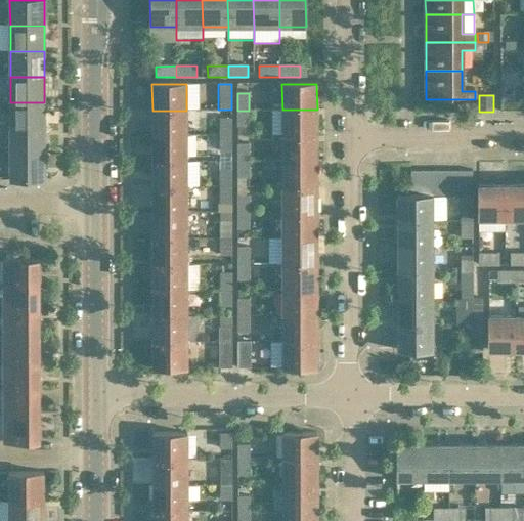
[(513,95),(501,95),(501,104),(513,104),(513,95)]
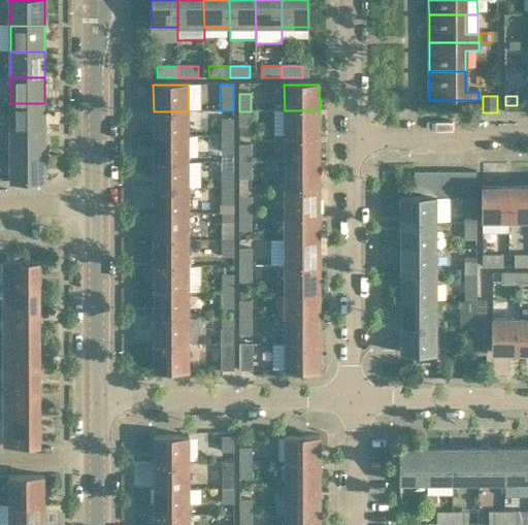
[(10,103),(10,130),(45,130),(44,103),(10,103)]
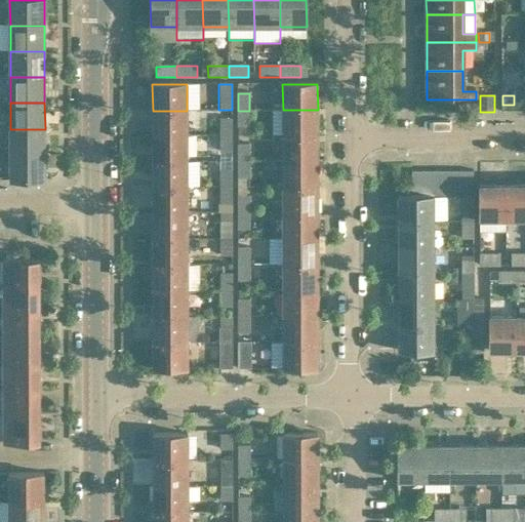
[(283,110),(283,136),(318,136),(318,110),(283,110)]
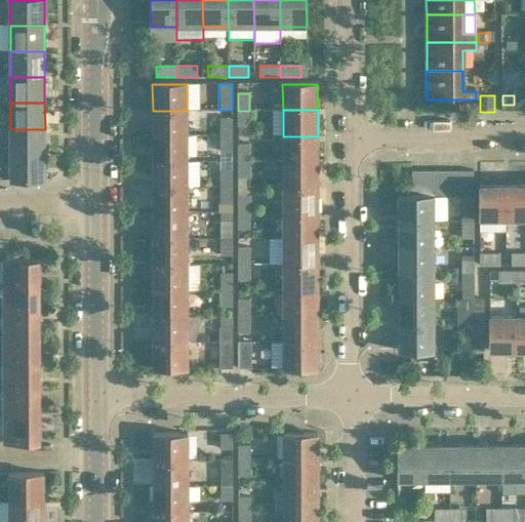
[(153,111),(153,136),(187,136),(187,111),(153,111)]
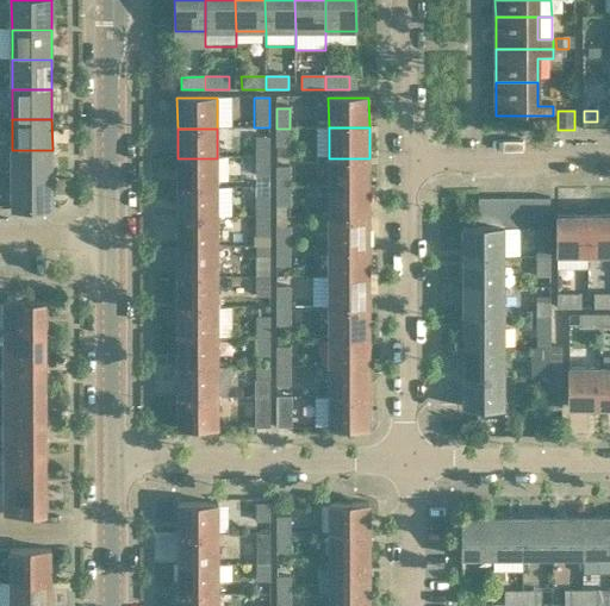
[(290,129),(277,129),(277,148),(290,148),(290,129)]
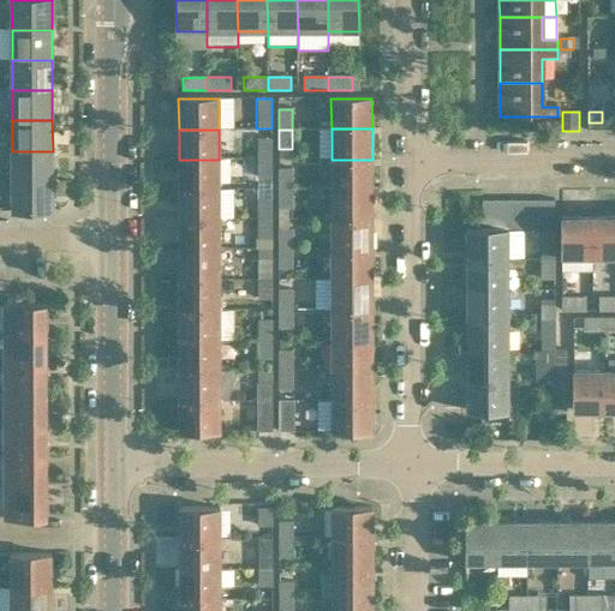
[(257,139),(256,160),(272,160),(272,139),(257,139)]
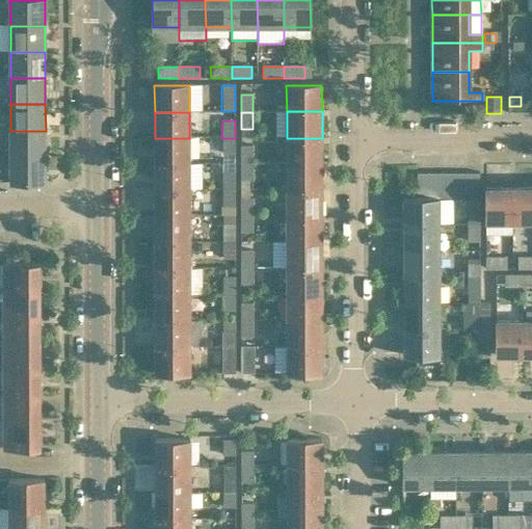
[(10,131),(10,157),(46,157),(46,131),(10,131)]
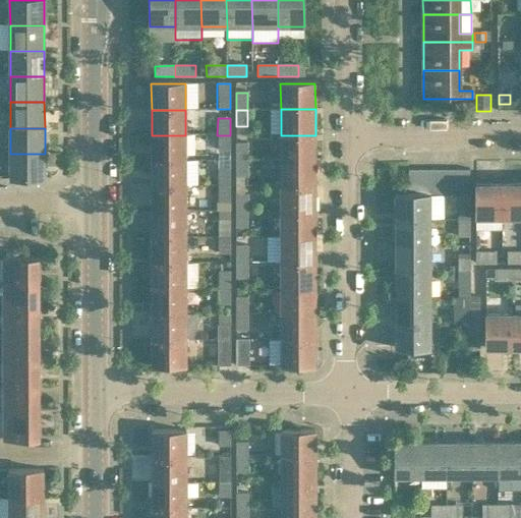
[(152,135),(152,161),(185,161),(185,135),(152,135)]
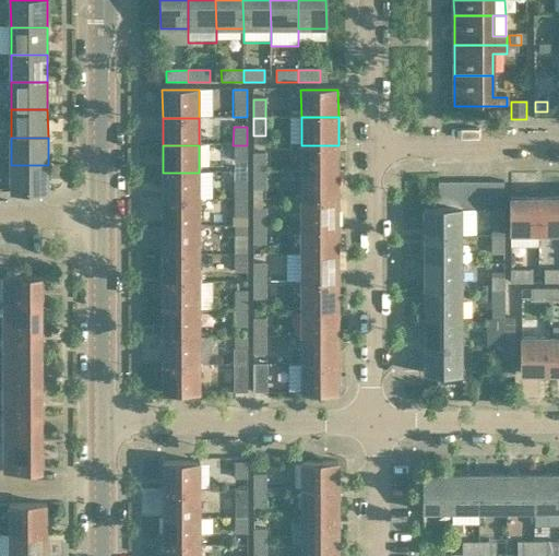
[(247,145),(233,145),(233,163),(247,163),(247,145)]
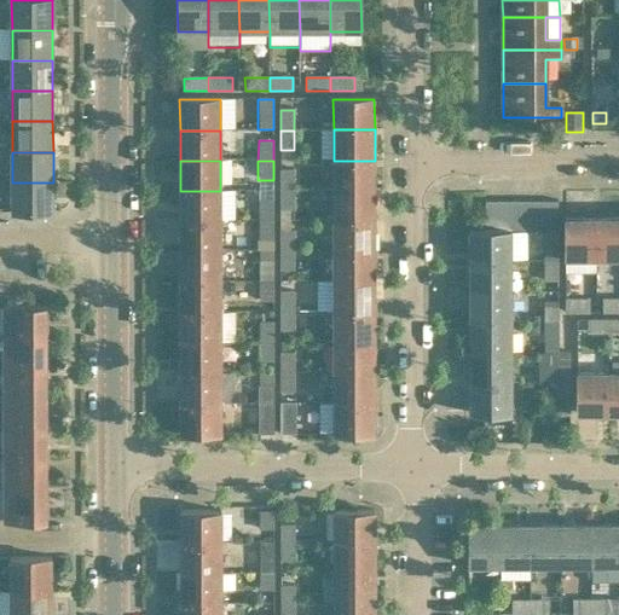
[(334,161),(334,191),(375,191),(375,161),(334,161)]
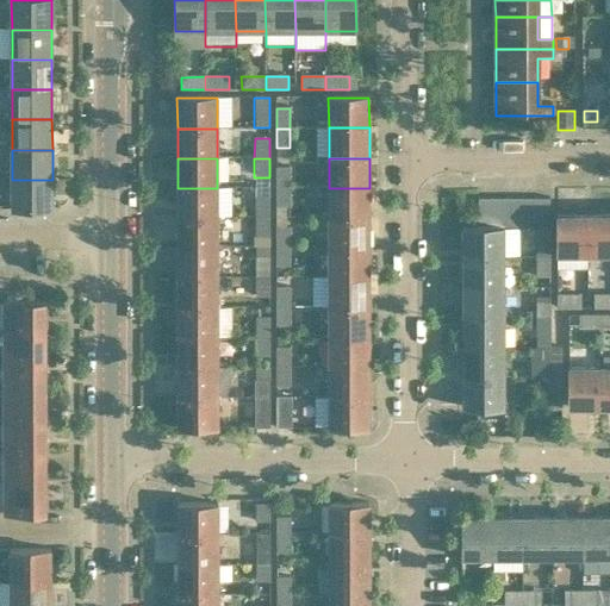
[(290,168),(277,168),(277,188),(290,188),(290,168)]
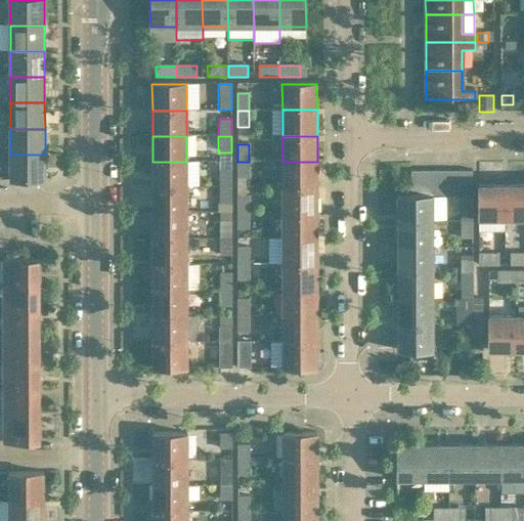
[(45,155),(10,155),(10,181),(45,181),(45,155)]
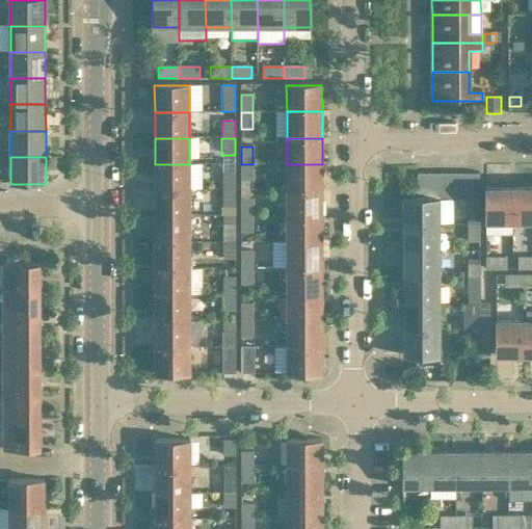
[(202,187),(202,163),(193,163),(193,187),(202,187)]
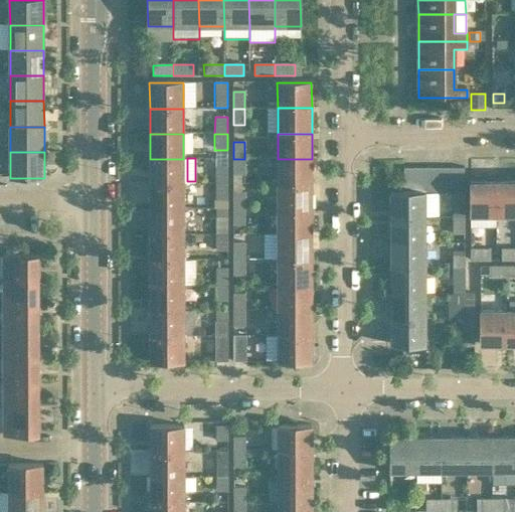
[(150,159),(150,184),(184,184),(183,159),(150,159)]
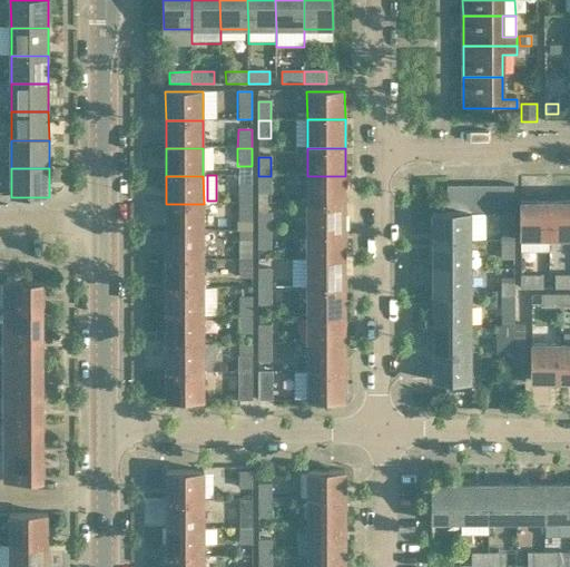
[(271,176),(258,176),(258,194),(271,194),(271,176)]
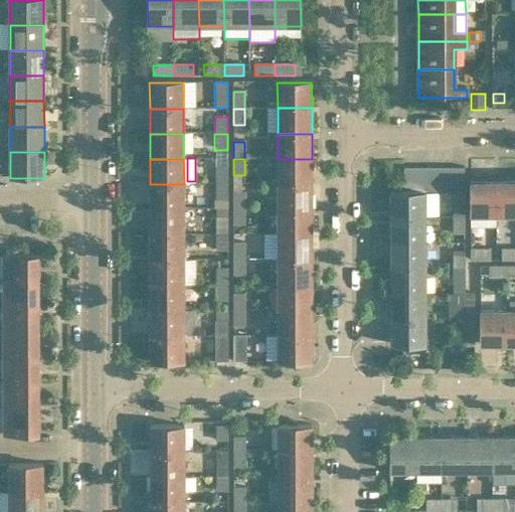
[(278,159),(278,184),(312,184),(312,159),(278,159)]
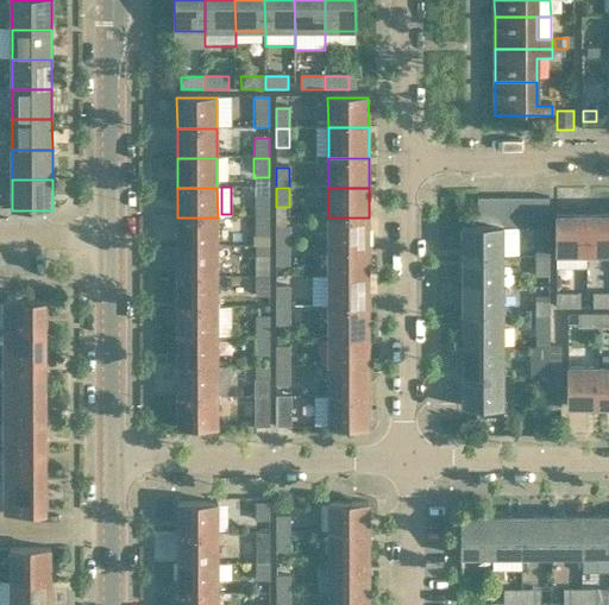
[(255,197),(255,218),(269,218),(269,197),(255,197)]
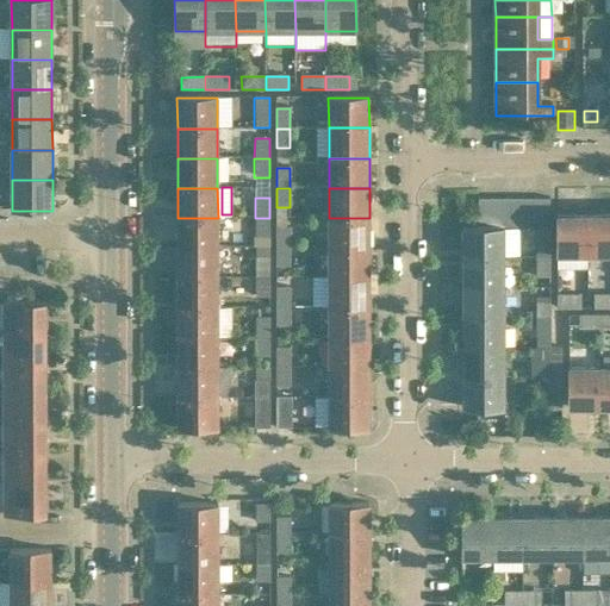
[(549,199),(535,200),(536,227),(549,227),(549,199)]
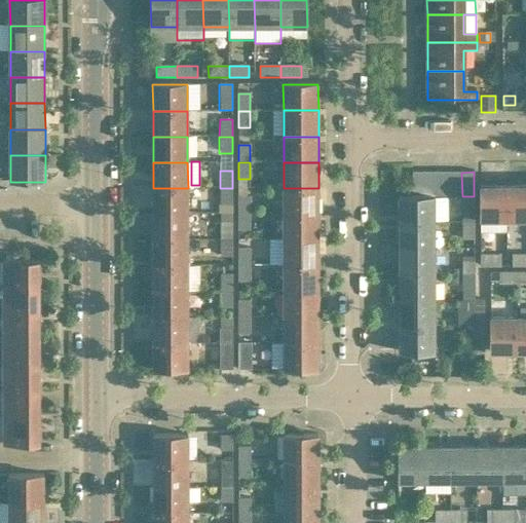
[(413,173),(413,196),(425,196),(425,173),(413,173)]
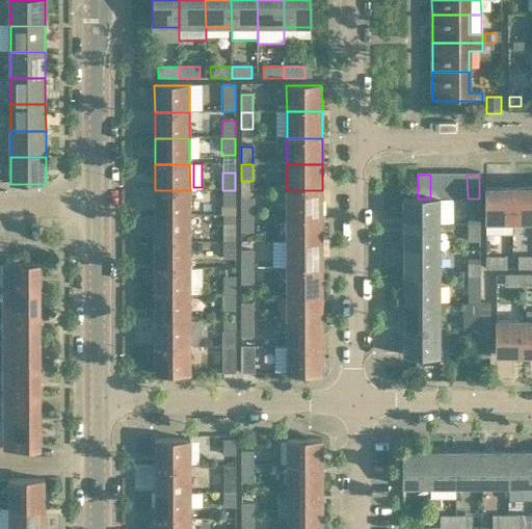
[(443,175),(430,175),(430,199),(443,199),(443,175)]
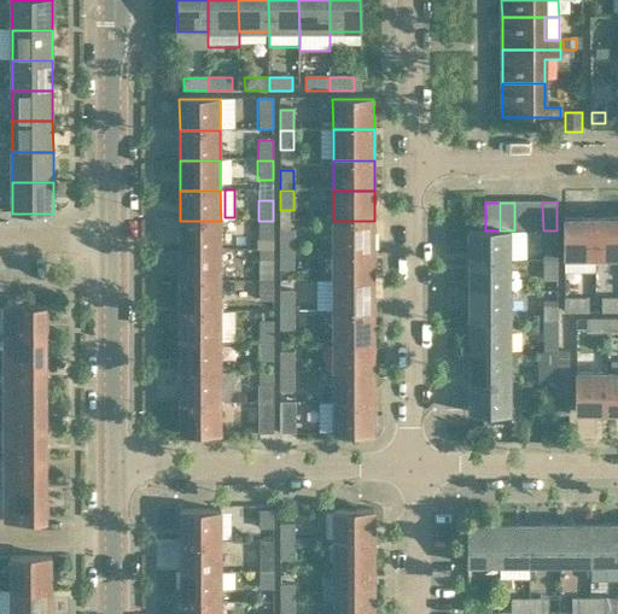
[(529,203),(514,203),(514,231),(529,231),(529,203)]
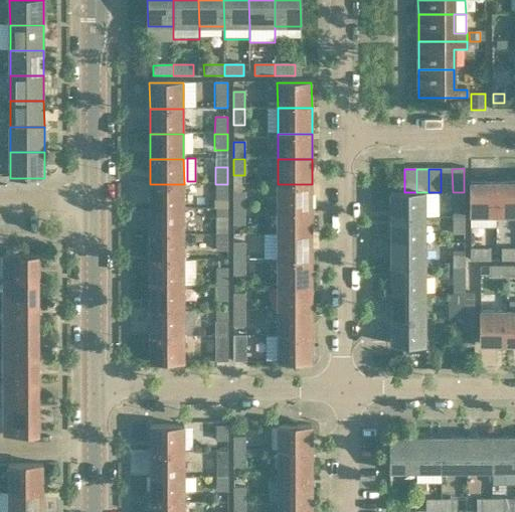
[(452,169),(441,169),(441,192),(453,192),(452,169)]
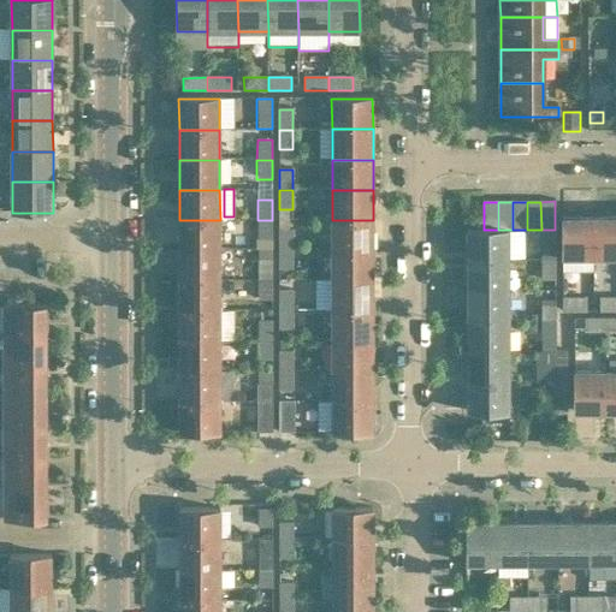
[(594,260),(594,214),(582,214),(582,217),(563,217),(563,260),(594,260)]
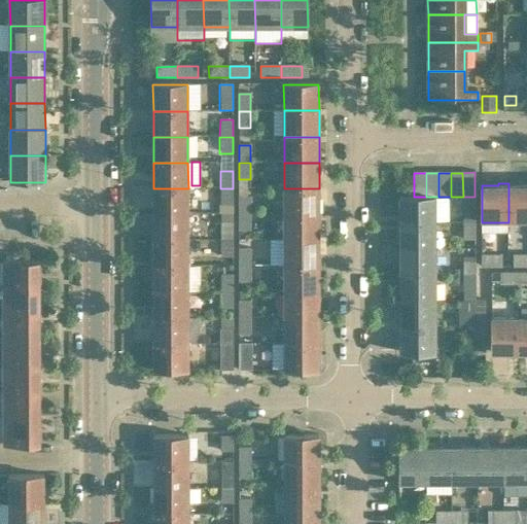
[(518,183),(508,183),(508,222),(526,221),(526,185),(518,185),(518,183)]
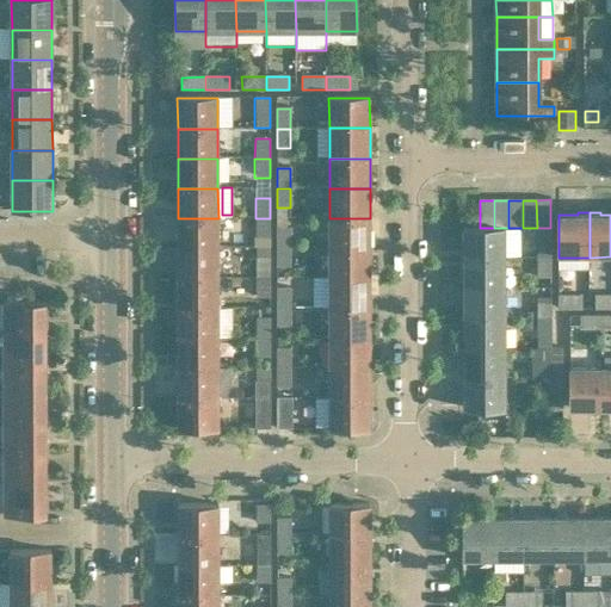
[(178,218),(178,249),(218,249),(218,218),(178,218)]
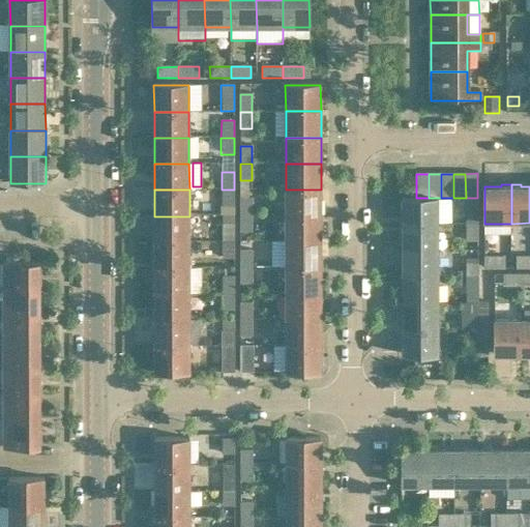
[(234,189),(222,189),(222,206),(234,206),(234,189)]
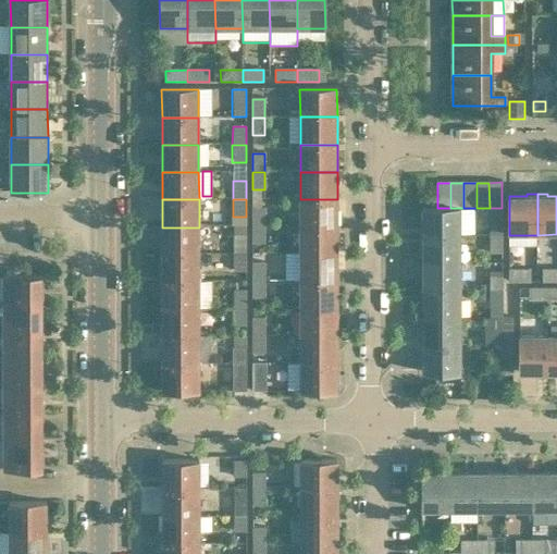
[(300,199),(300,226),(337,226),(337,199),(300,199)]
